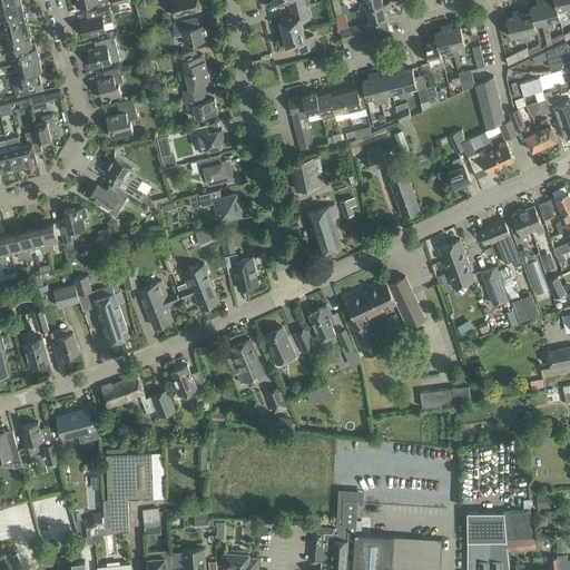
[(170,0),(175,16),(200,9),(198,0),(170,0)]
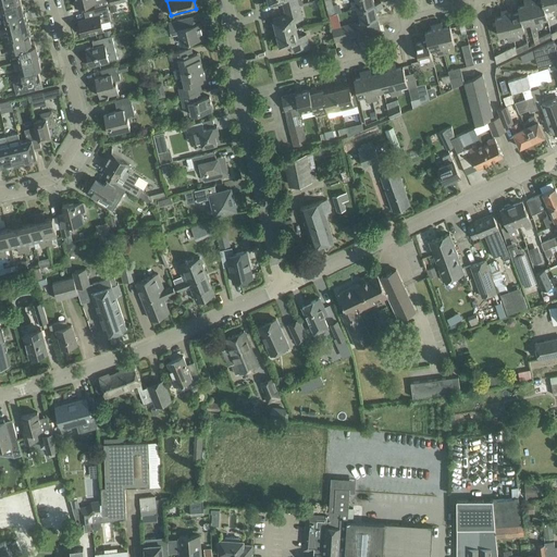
[(539,38),(537,29),(529,0),(523,0),(524,4),(518,7),(519,12),(520,11),(523,24),(530,23),(535,45),(540,42),(539,38)]
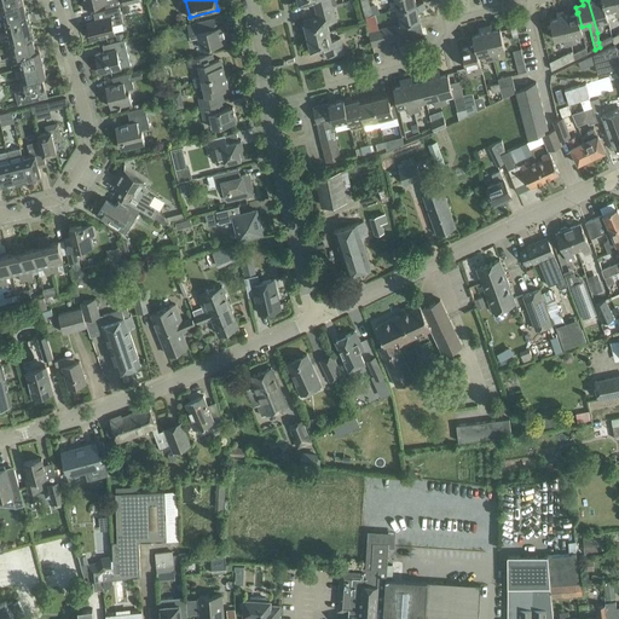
[(602,0),(595,3),(594,0),(588,0),(597,33),(602,32),(601,23),(608,22),(606,12),(602,0)]
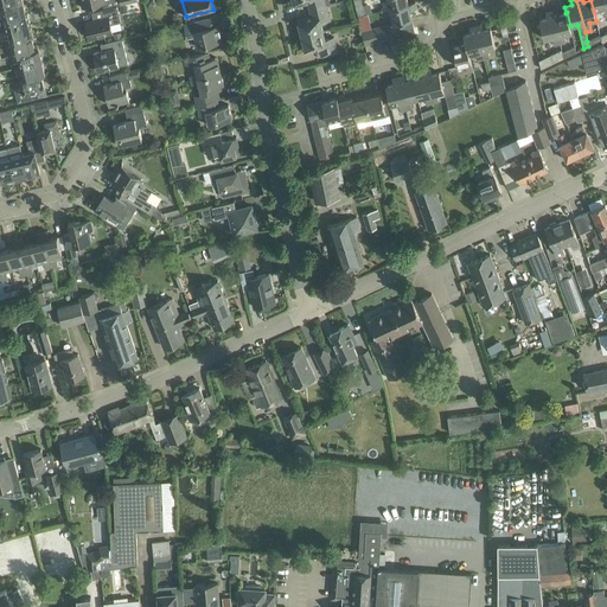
[(589,0),(590,0),(594,12),(602,10),(604,18),(606,17),(606,7),(605,0),(589,0)]
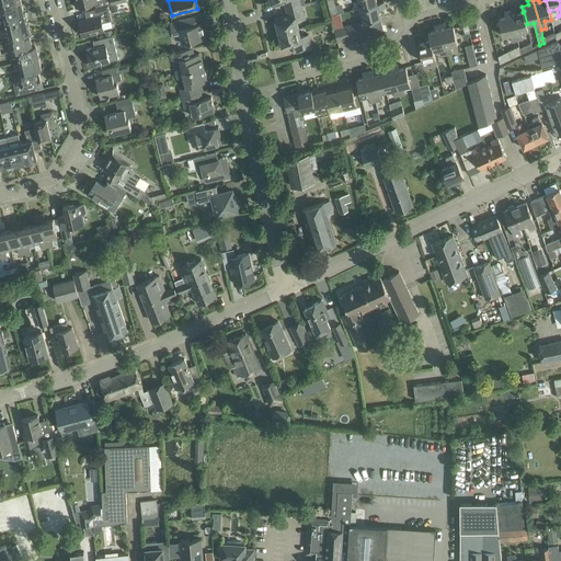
[(24,11),(21,1),(1,6),(4,16),(24,11)]
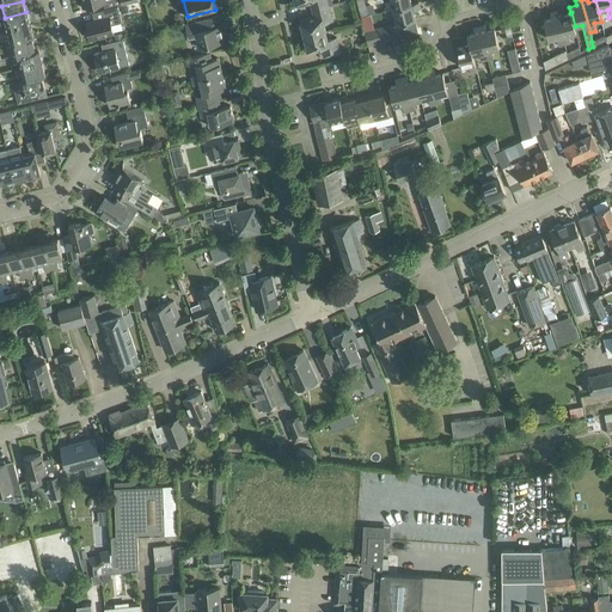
[(418,1),(411,4),(392,8),(396,23),(397,24),(402,23),(415,19),(412,10),(420,8),(418,1)]
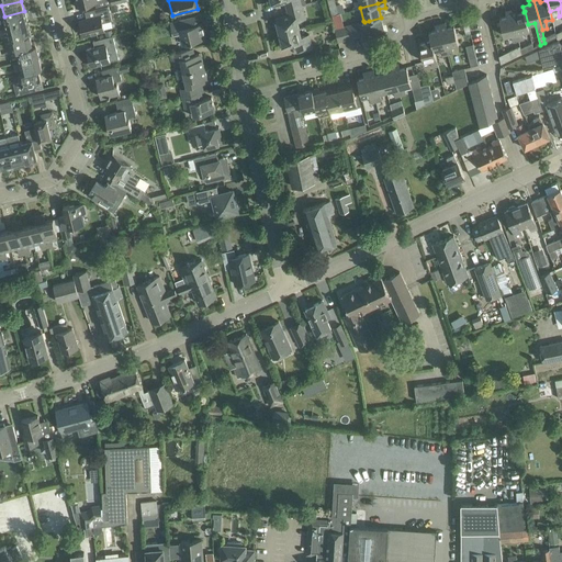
[(301,4),(287,8),(289,15),(276,19),(279,33),(300,29),(298,20),(305,18),(301,4)]
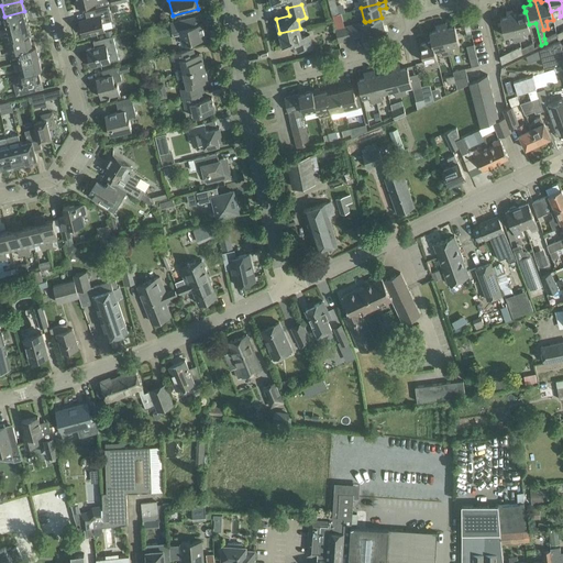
[(112,20),(108,6),(99,8),(94,9),(96,17),(79,21),(83,35),(105,30),(102,22),(112,20)]
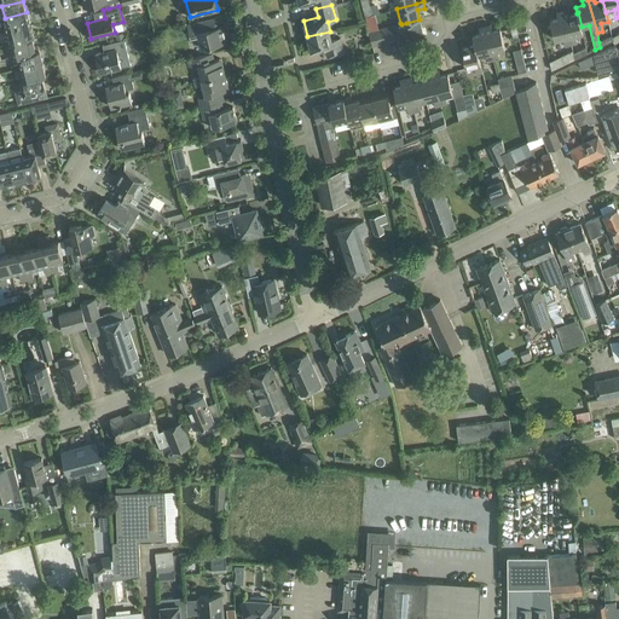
[(583,33),(582,27),(578,12),(577,13),(570,15),(568,9),(562,10),(571,45),(577,44),(574,35),(583,33)]
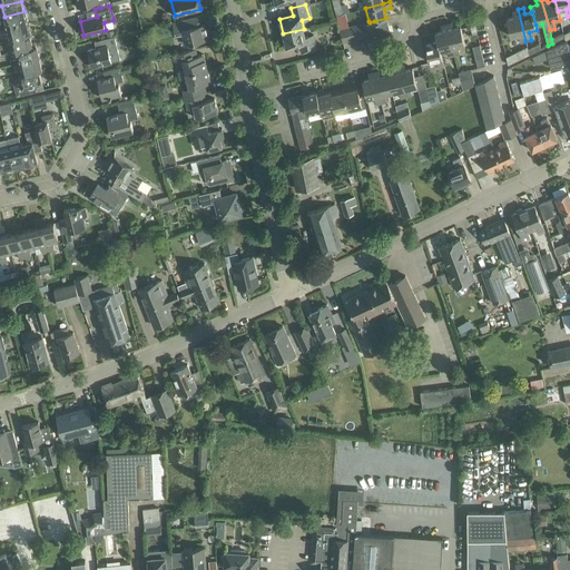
[(520,42),(526,41),(518,9),(512,11),(513,17),(507,18),(511,37),(518,35),(520,42)]
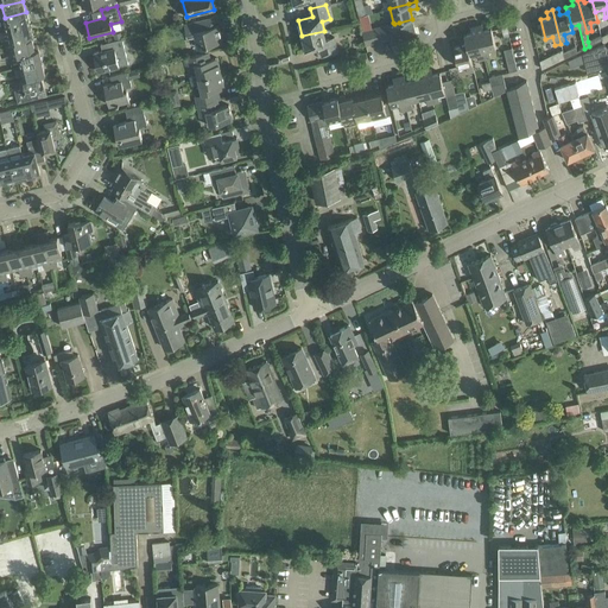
[(26,12),(5,18),(4,18),(6,31),(30,25),(27,12),(26,12)]
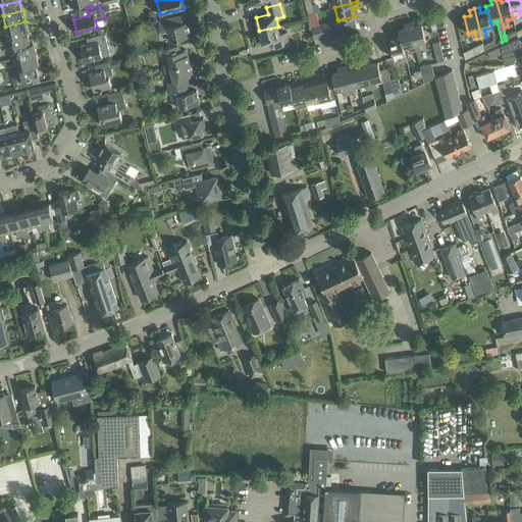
[(170,40),(180,38),(191,35),(188,21),(180,22),(178,15),(158,20),(160,31),(167,29),(170,40)]
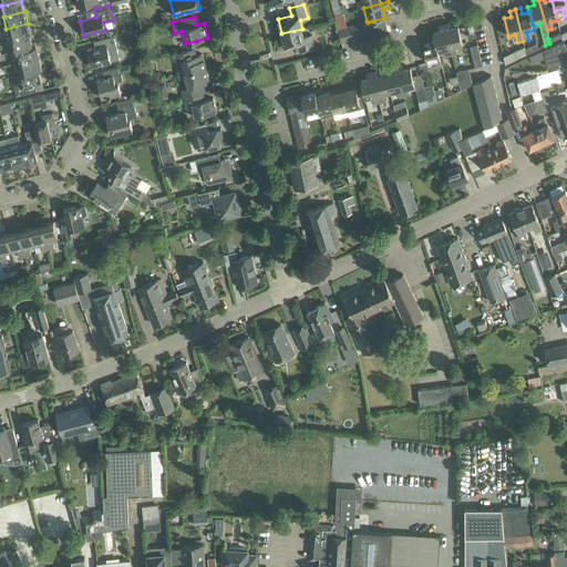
[(368,22),(367,21),(364,22),(368,35),(374,33),(372,21),(368,22)]
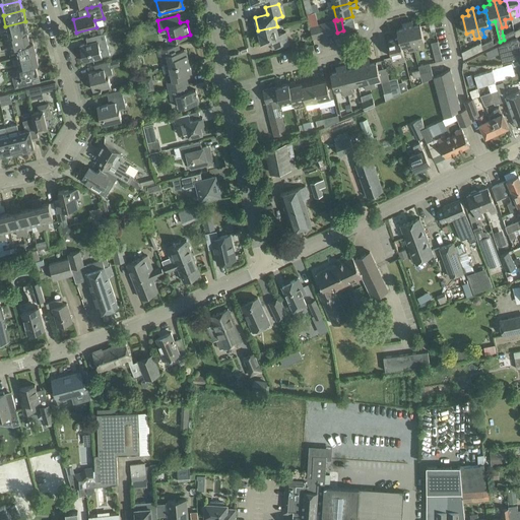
[(331,34),(337,33),(334,20),(328,21),(331,34)]
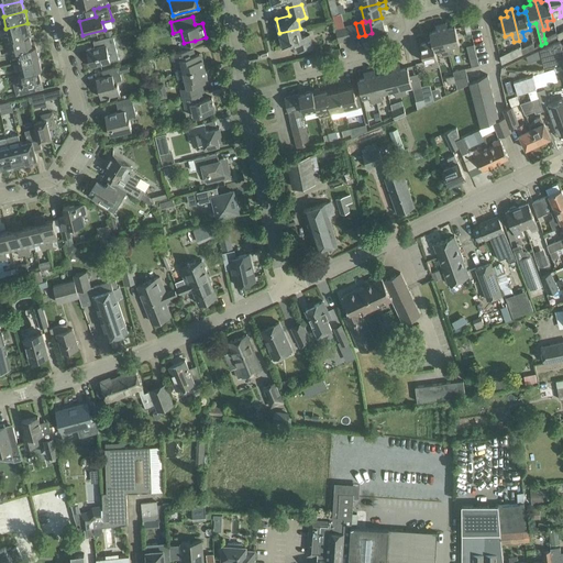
[(441,23),(449,55),(454,53),(452,45),(459,44),(454,25),(448,28),(446,22),(441,23)]
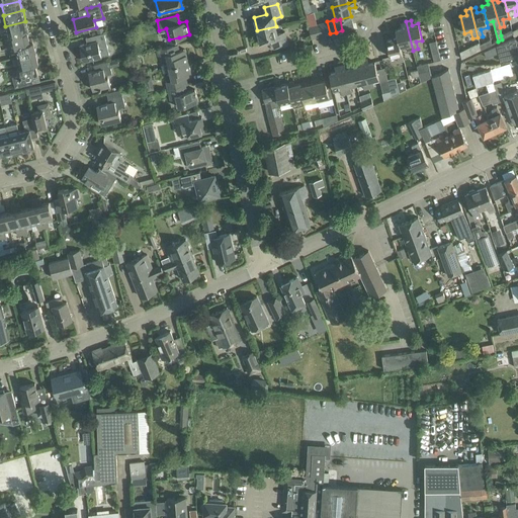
[(5,26),(8,37),(27,32),(28,32),(25,21),(5,26)]
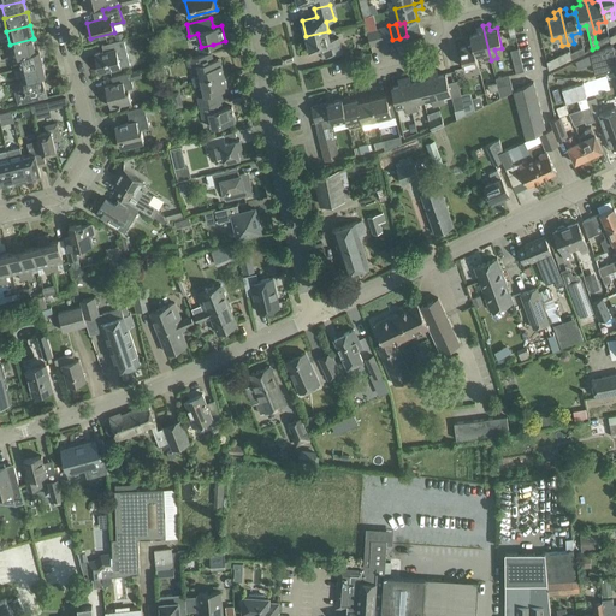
[(392,40),(389,25),(383,27),(386,42),(392,40)]
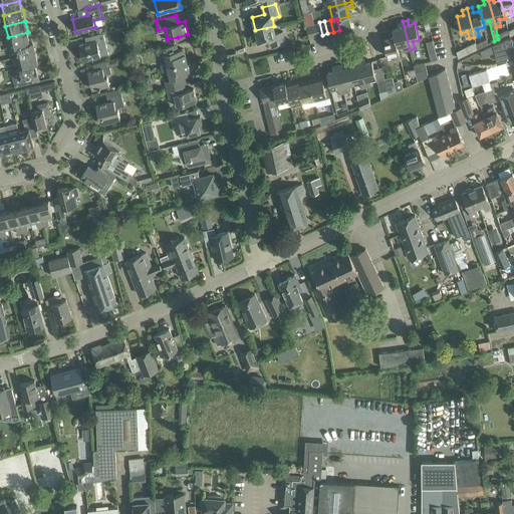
[(392,29),(393,32),(394,31),(397,45),(403,44),(405,51),(410,50),(403,21),(398,22),(399,27),(392,29)]
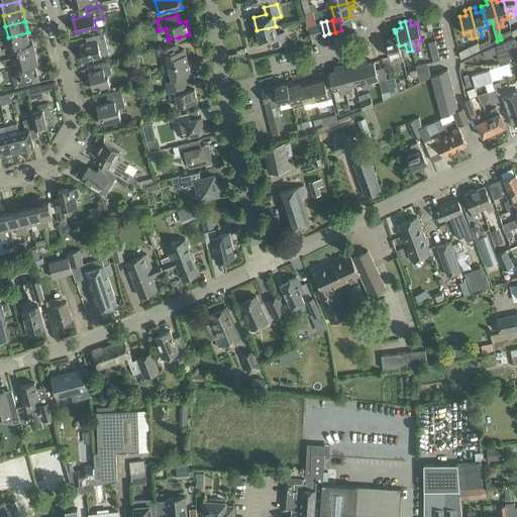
[(318,36),(324,35),(321,22),(315,24),(318,36)]
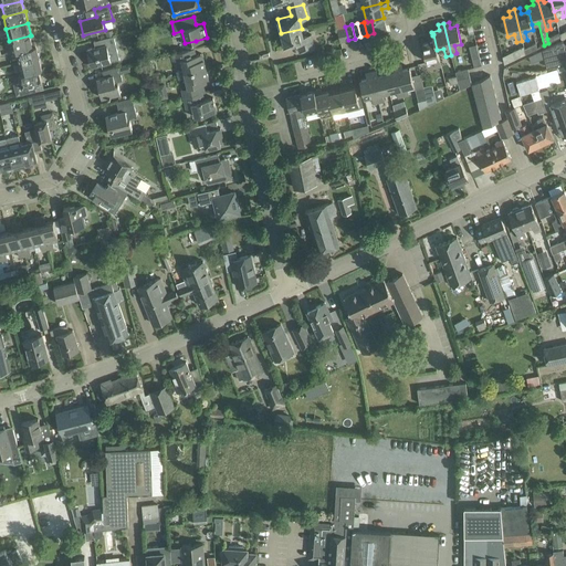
[(341,42),(348,40),(345,27),(337,29),(341,42)]
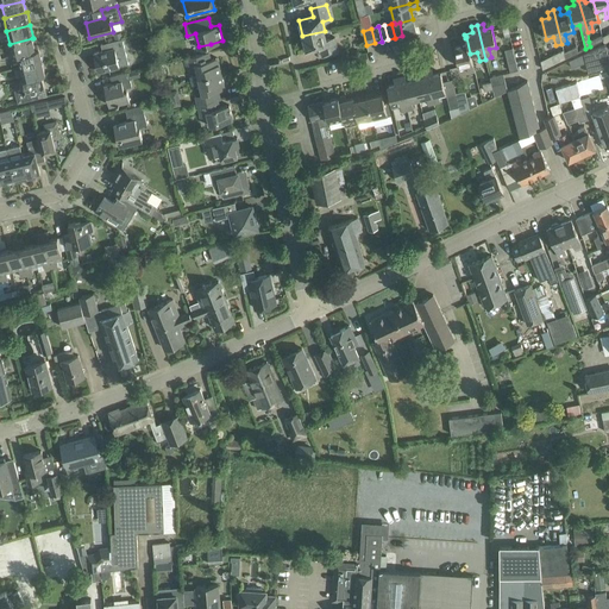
[(326,39),(325,31),(302,36),(307,52),(320,49),(322,56),(338,52),(334,37),(326,39)]
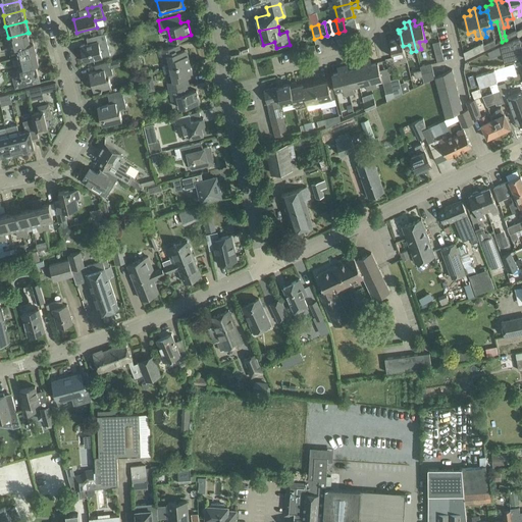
[(517,35),(516,32),(516,31),(505,36),(506,40),(517,35)]
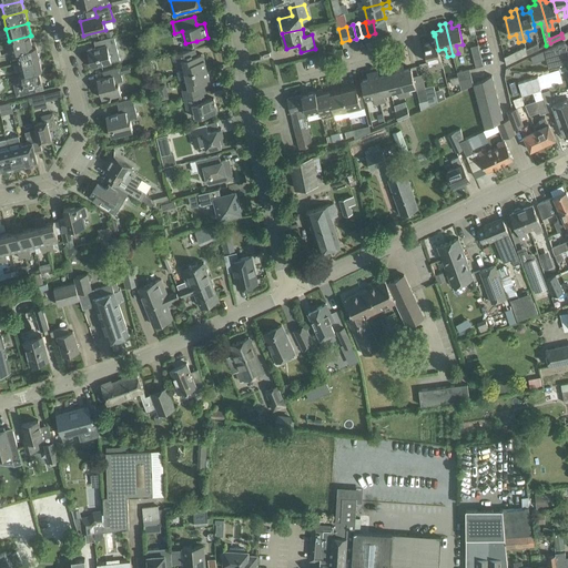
[(435,34),(434,36),(429,37),(430,42),(423,43),(428,62),(435,60),(436,69),(443,67),(438,50),(435,34)]
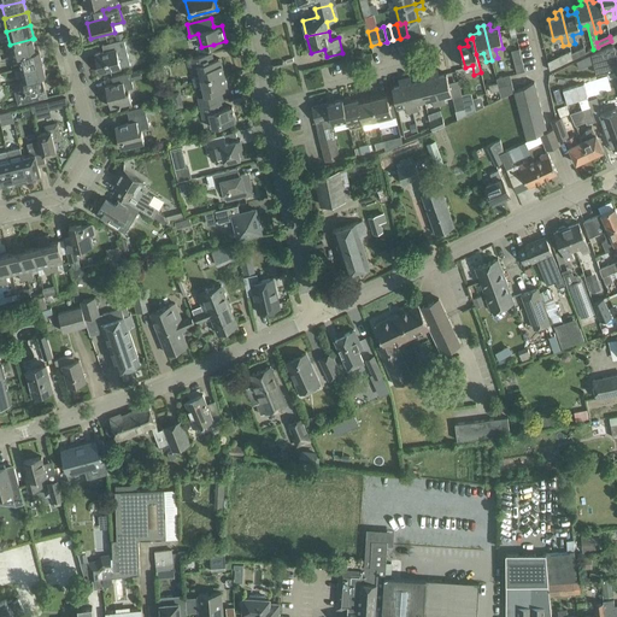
[(11,58),(39,51),(37,46),(35,46),(33,39),(10,45),(11,45),(13,52),(10,53),(11,58)]
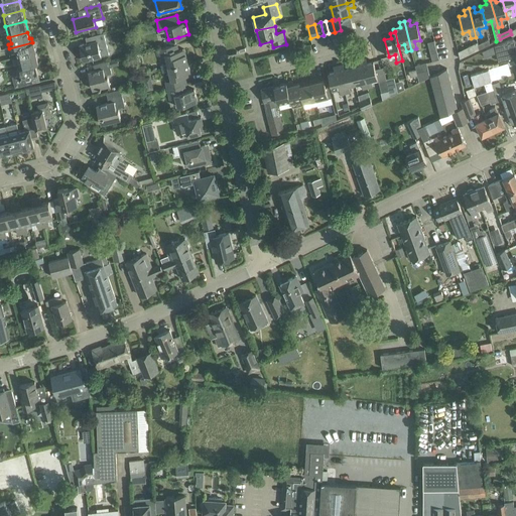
[(87,43),(80,45),(83,60),(93,58),(109,54),(105,37),(105,36),(104,33),(100,34),(98,34),(90,36),(92,42),(87,43)]
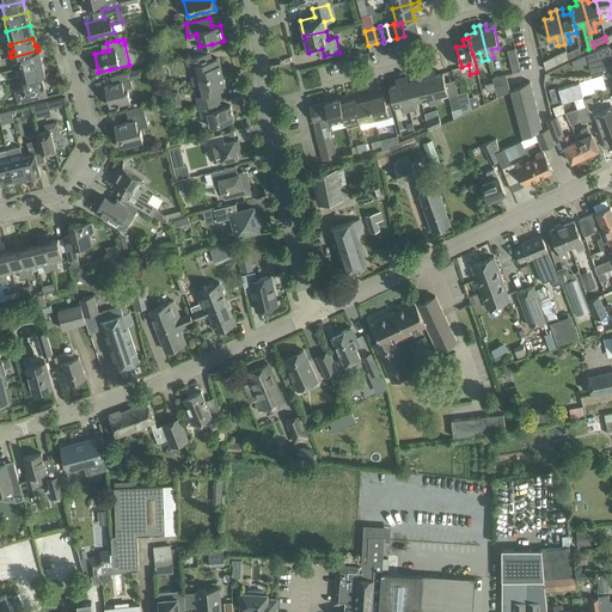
[(611,57),(609,43),(587,54),(591,73),(611,67),(611,57)]
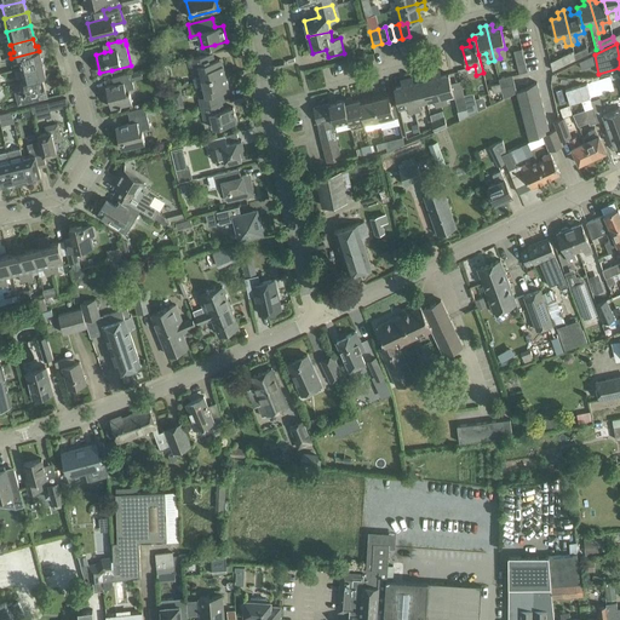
[(574,53),(575,59),(589,53),(587,47),(574,53)]
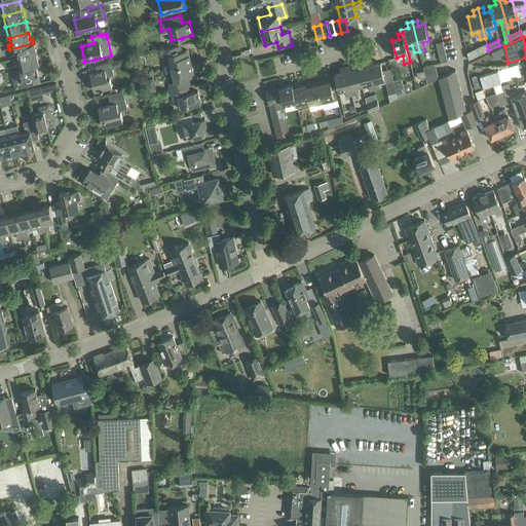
[(36,53),(33,43),(9,49),(10,52),(16,51),(17,59),(36,53)]
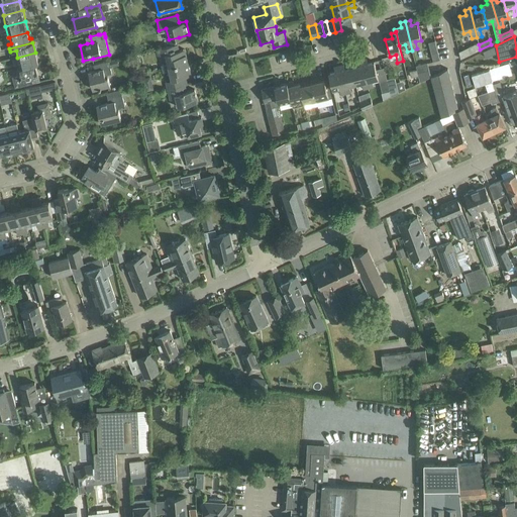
[(480,49),(479,44),(478,42),(467,47),(469,55),(480,49)]
